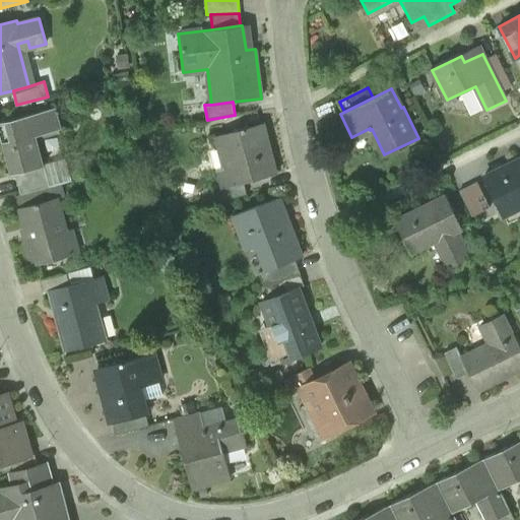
[(3,142),(11,175),(15,174),(45,166),(37,135),(62,129),(56,108),(5,121),(10,140),(3,142)]
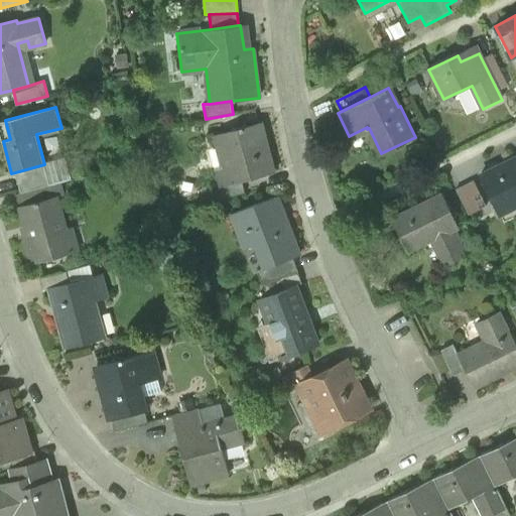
[(10,139),(5,120),(0,121),(0,130),(3,141),(10,139)]
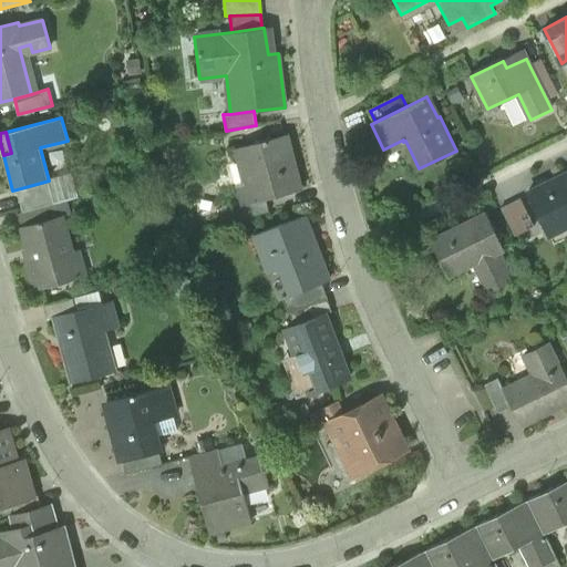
[(249,203),(249,204),(266,199),(301,189),(295,166),(292,167),(285,135),(235,148),(249,203)]
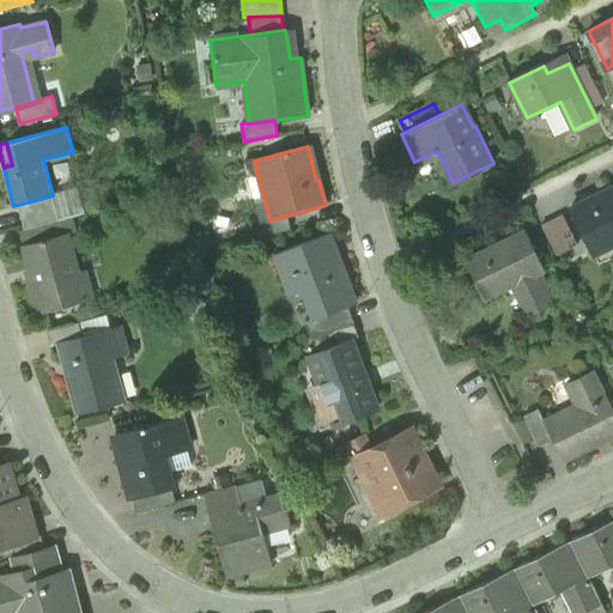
[(78,188),(53,195),(59,220),(84,213),(78,188)]
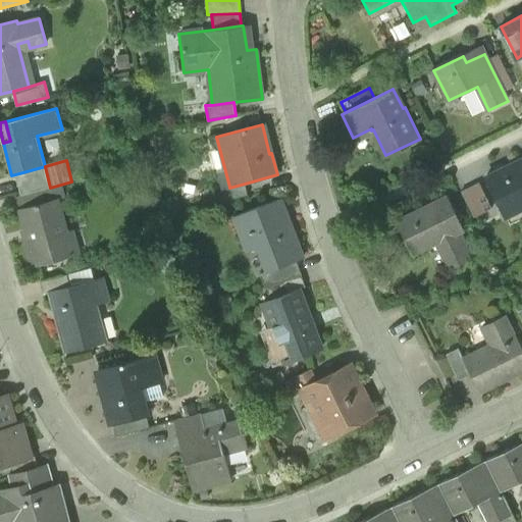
[(521,161),(515,165),(514,163),(486,177),(502,209),(513,204),(521,199),(521,161)]
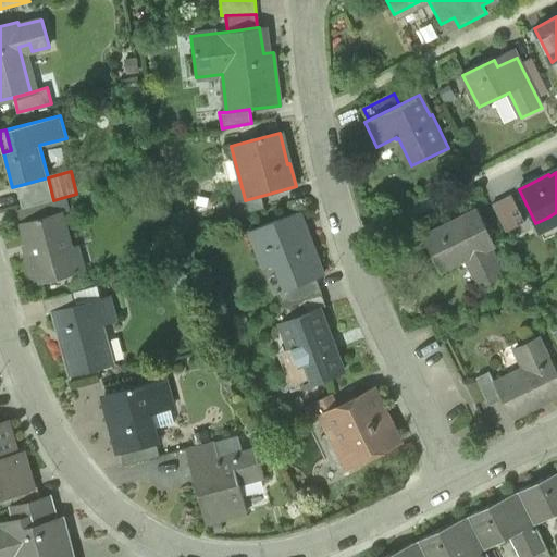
[(16,186),(22,208),(53,200),(48,177),(16,186)]
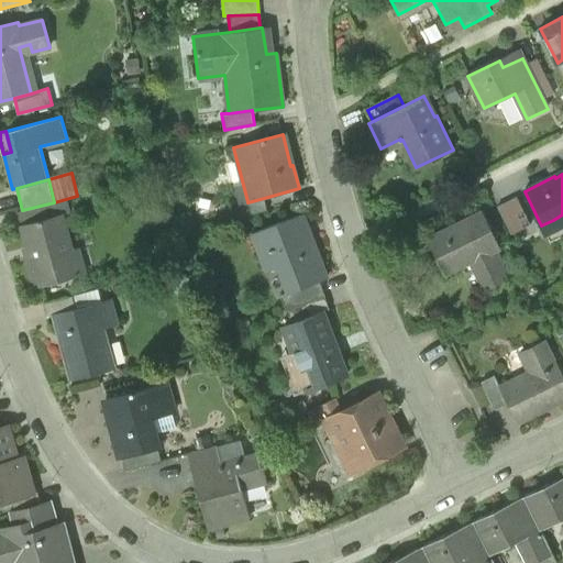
[(517,197),(497,207),(510,234),(530,224),(517,197)]
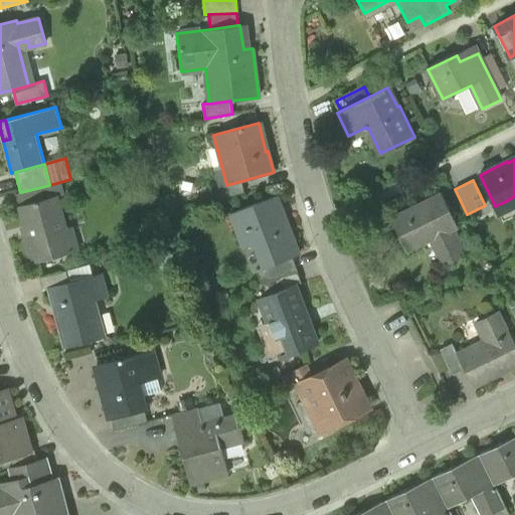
[(218,186),(221,199),(244,192),(241,181),(226,185),(226,184),(218,186)]
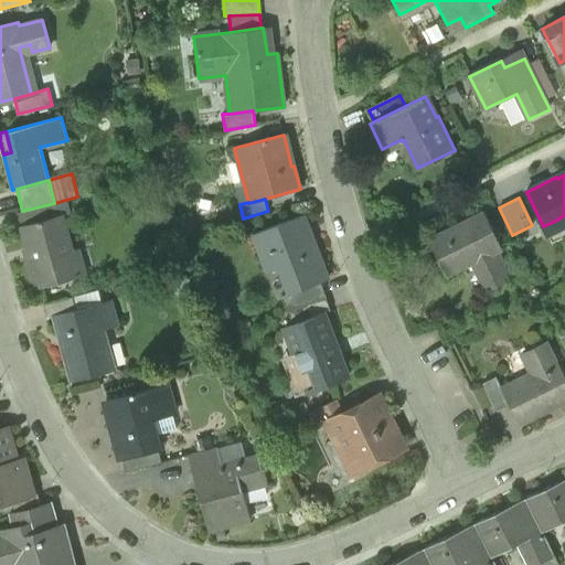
[(59,216),(54,203),(22,211),(20,212),(23,225),(59,216)]
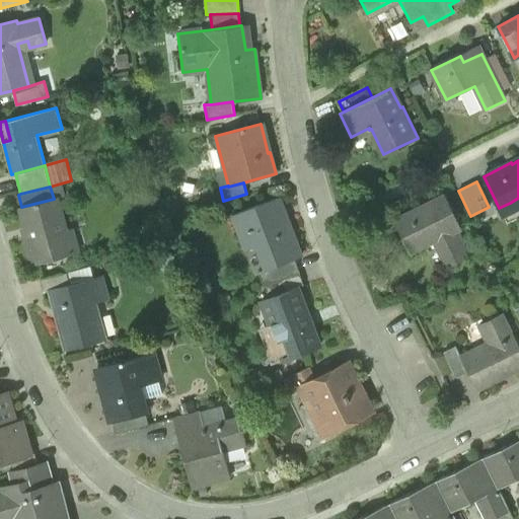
[(23,241),(30,266),(71,254),(64,231),(67,230),(58,197),(54,199),(21,207),(18,208),(27,240),(23,241)]
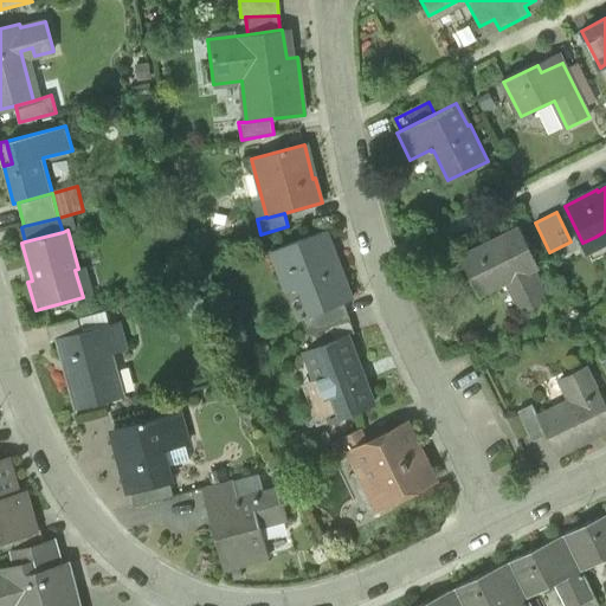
[(295,271),(313,315),(345,303),(353,300),(326,231),(272,252),(282,276),(295,271)]
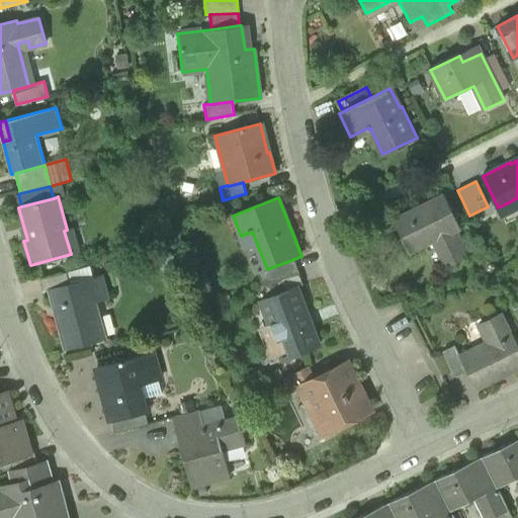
[(517,197),(509,202),(512,209),(517,206),(517,197)]
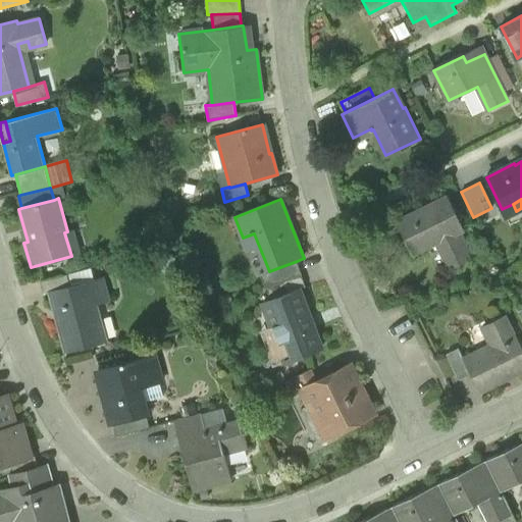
[(438,241),(452,269),(472,259),(459,232),(464,230),(449,200),(426,211),(424,207),(397,221),(396,221),(400,230),(411,254),(438,241)]
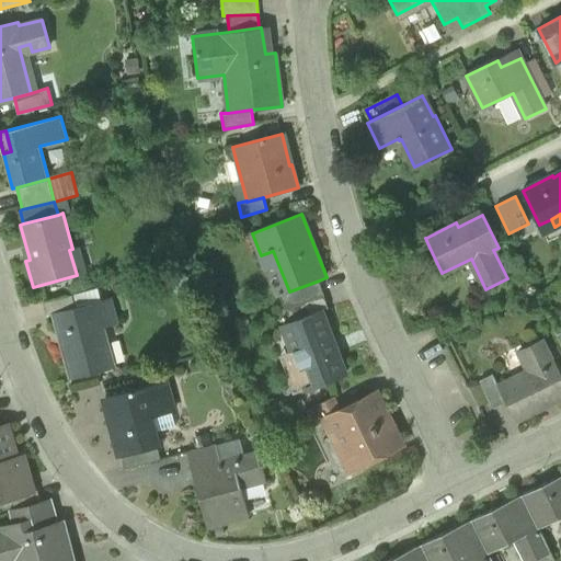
[(539,225),(548,243),(560,237),(560,224),(554,227),(551,219),(539,225)]
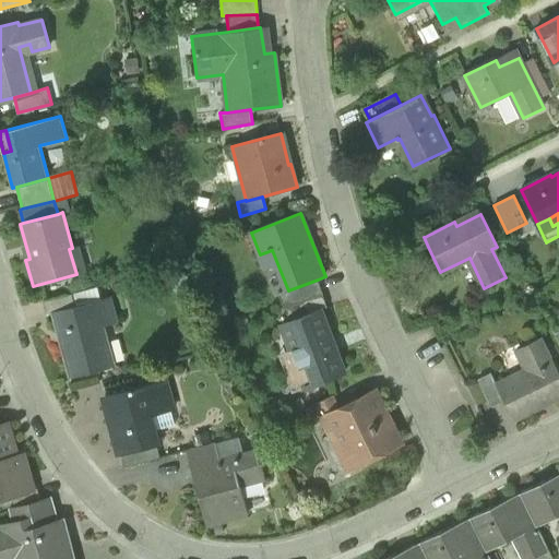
[(396,245),(404,260),(428,247),(424,237),(425,237),(423,232),(396,245)]
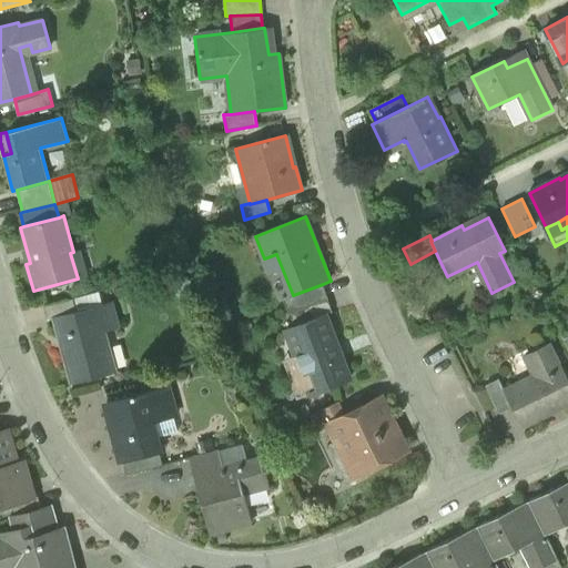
[(334,313),(328,298),(323,284),(293,295),(284,300),(290,314),(294,327),(325,315),(326,316),(334,313)]
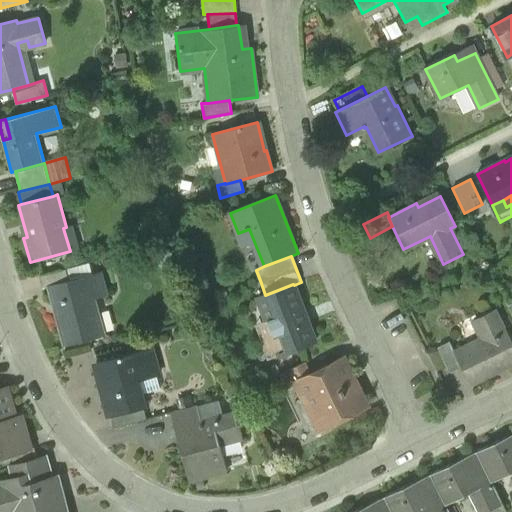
[(40,275),(44,289),(49,287),(48,286),(70,280),(67,268),(40,275)]
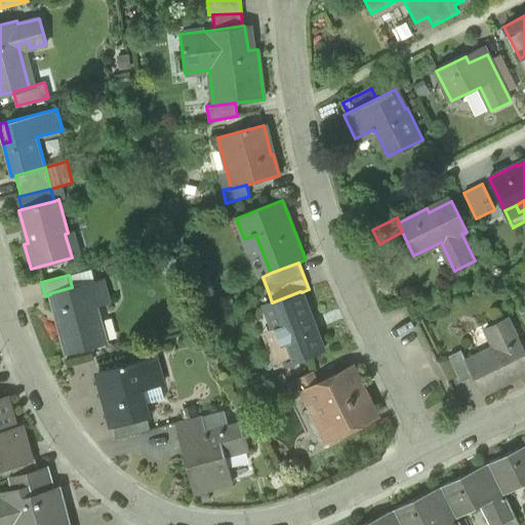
[(57,314),(69,354),(105,345),(97,319),(89,321),(85,306),(108,299),(103,279),(72,287),(49,293),(50,294),(55,315),(57,314)]
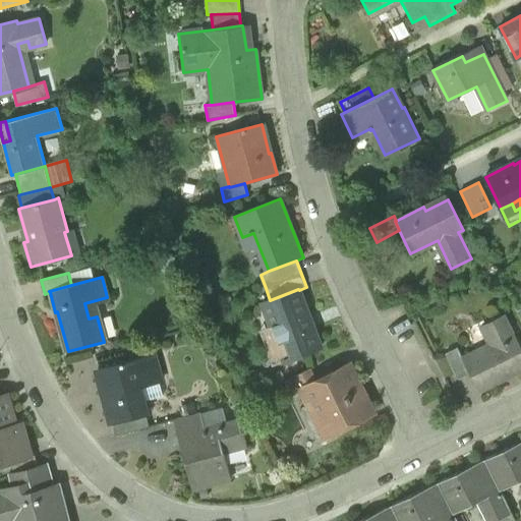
[(266,346),(273,365),(323,346),(315,327),(313,328),(299,290),(298,289),(270,300),(265,302),(274,327),(283,323),(288,337),(266,346)]
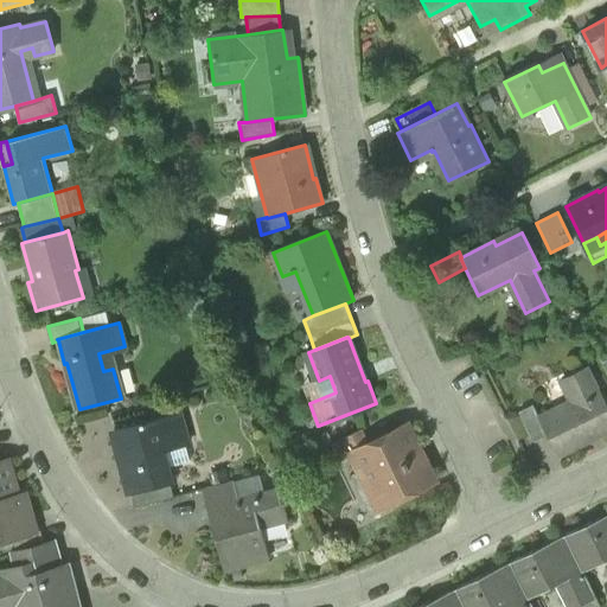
[(547,435),(557,457),(589,441),(588,438),(596,434),(596,436),(606,430),(606,403),(600,389),(599,390),(587,366),(563,378),(576,406),(569,409),(567,404),(540,419),(538,419),(547,435)]
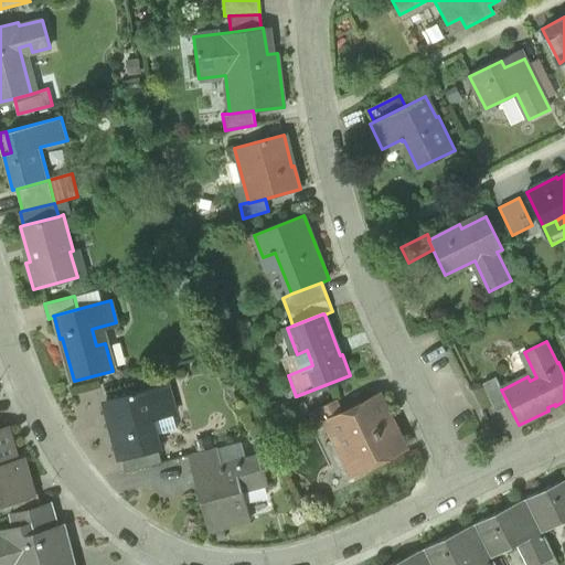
[(482,383),(497,411),(509,405),(501,390),(502,390),(496,377),(482,383)]
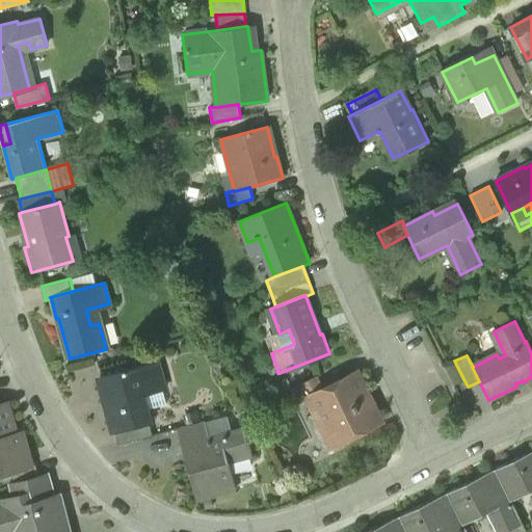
[(166,404),(161,387),(163,386),(157,361),(101,376),(106,397),(103,398),(112,432),(114,432),(149,423),(151,423),(148,408),(166,404)]
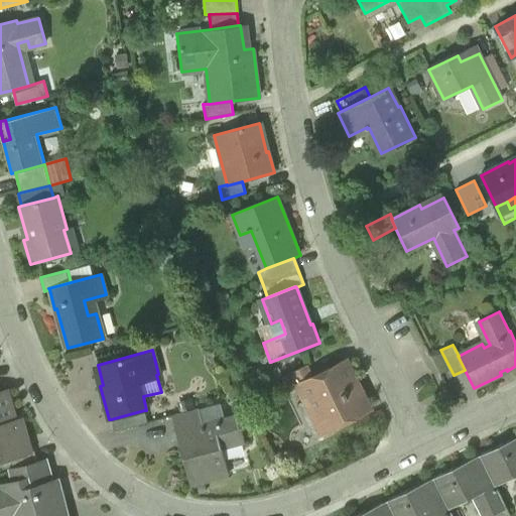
[(315,398),(331,427),(370,408),(347,361),(312,378),(298,385),(298,386),(306,401),(306,402),(315,398)]
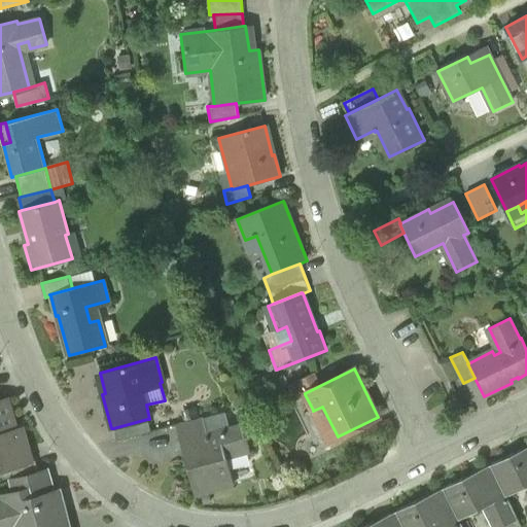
[(289,385),(295,398),(305,394),(305,393),(319,386),(313,373),(289,385)]
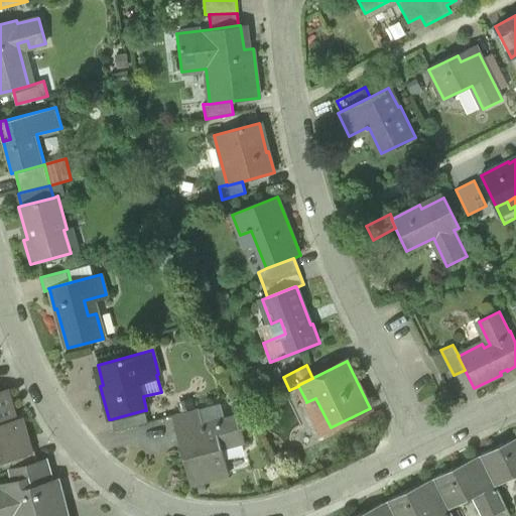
[(0,459),(12,456),(29,450),(28,447),(21,419),(14,420),(6,392),(0,393),(0,459)]
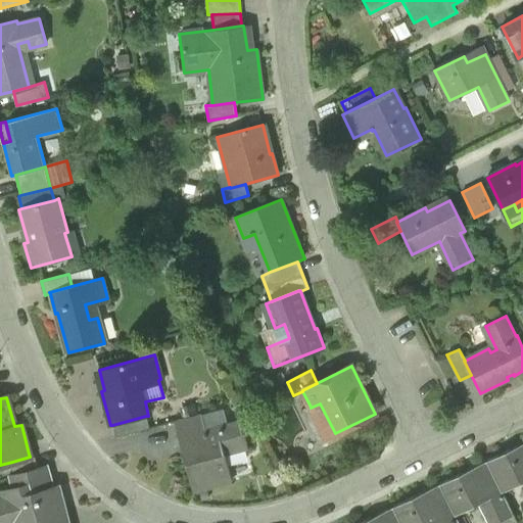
[(311,407),(304,410),(320,440),(335,433),(320,403),(311,408),(311,407)]
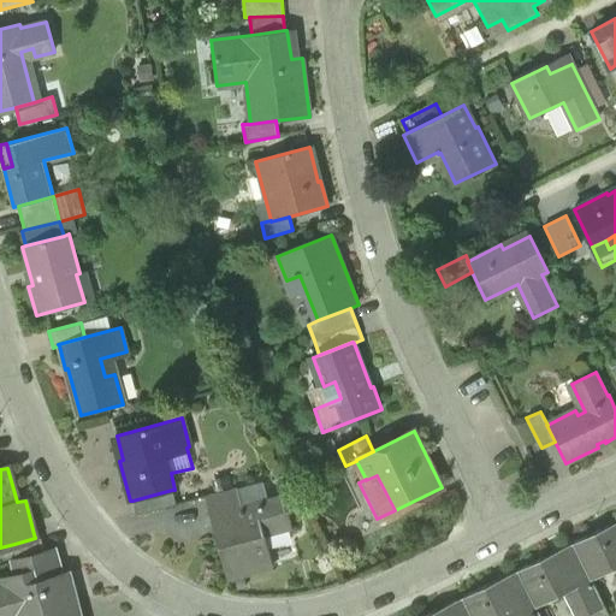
[(207,496),(213,519),(223,515),(223,514),(244,508),(238,487),(207,496)]
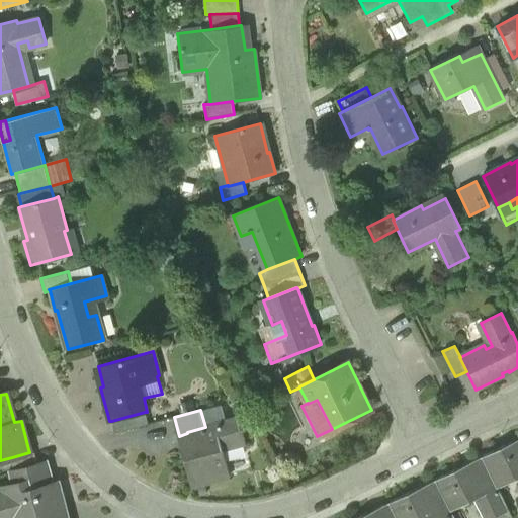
[(111,421),(114,433),(148,424),(145,412),(111,421)]
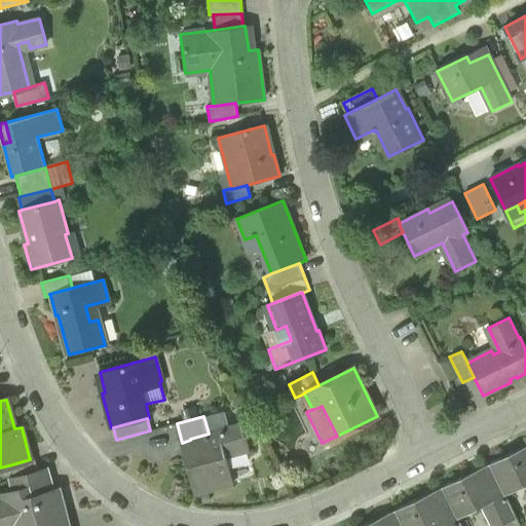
[(184,458),(194,493),(233,483),(225,452),(250,446),(243,424),(209,434),(190,439),(190,440),(194,455),(184,458)]
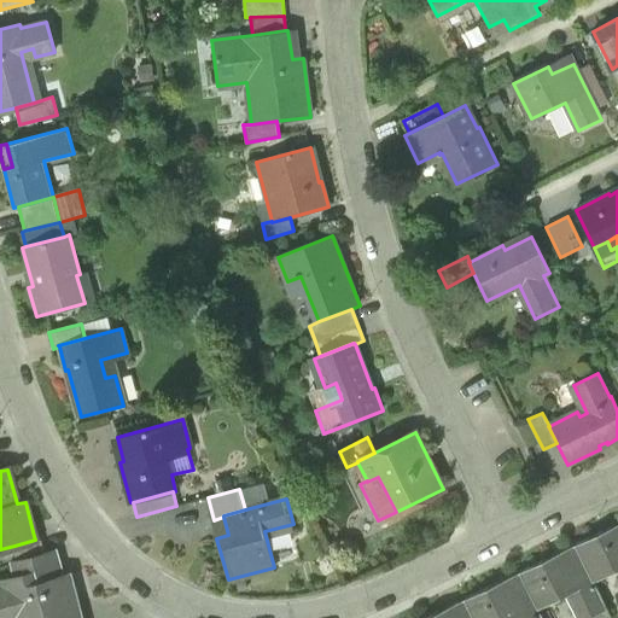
[(617,532),(612,536),(608,529),(575,544),(578,553),(592,581),(617,567),(617,532)]
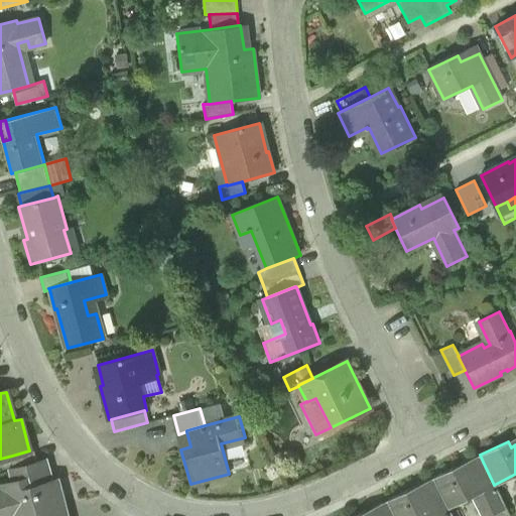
[(12,456),(15,467),(39,461),(35,445),(28,447),(29,450),(12,456)]
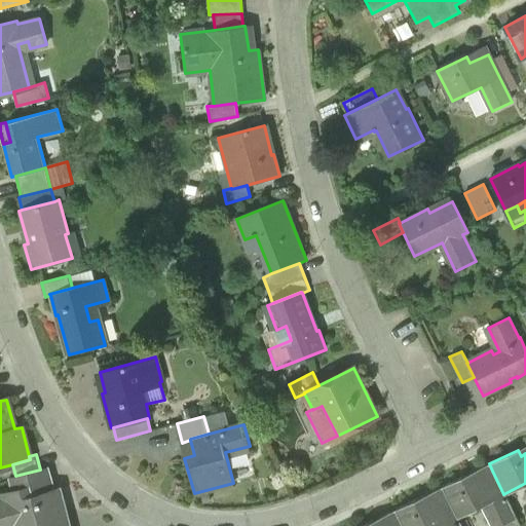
[(46,467),(40,470),(15,476),(9,478),(12,489),(49,480),(46,467)]
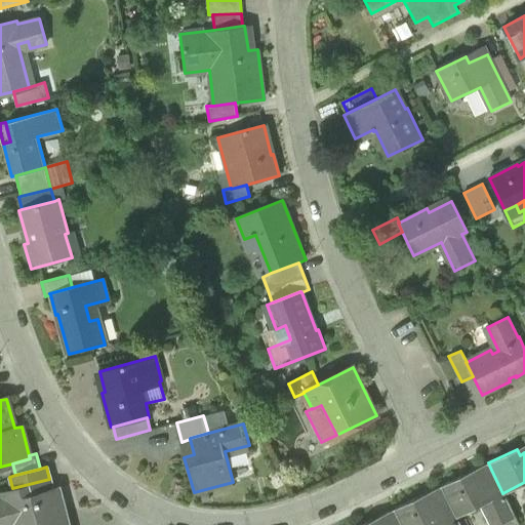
[(499,524),(515,518),(502,493),(491,470),(473,479),(469,472),(441,486),(444,493),(456,517),(483,503),(493,524),(499,524)]
